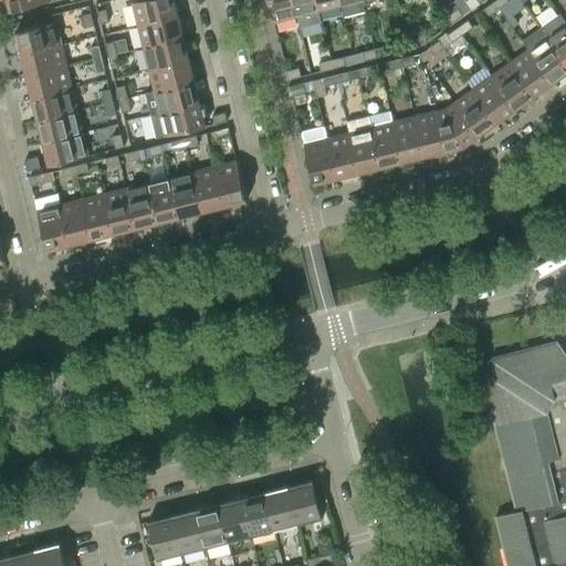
[(50,0),(7,0),(10,11),(51,1),(50,0)]
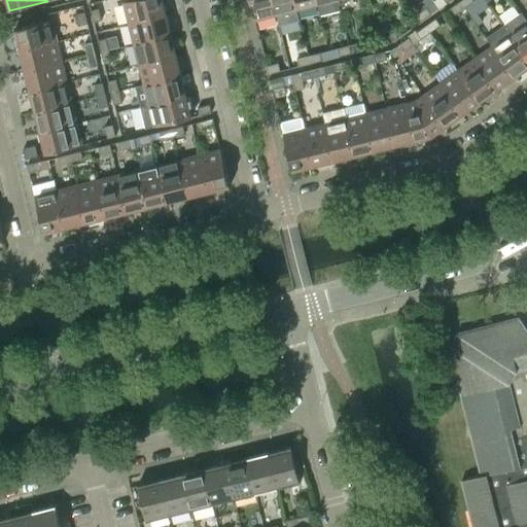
[(131,0),(123,2),(128,24),(166,14),(162,0),(131,0)]
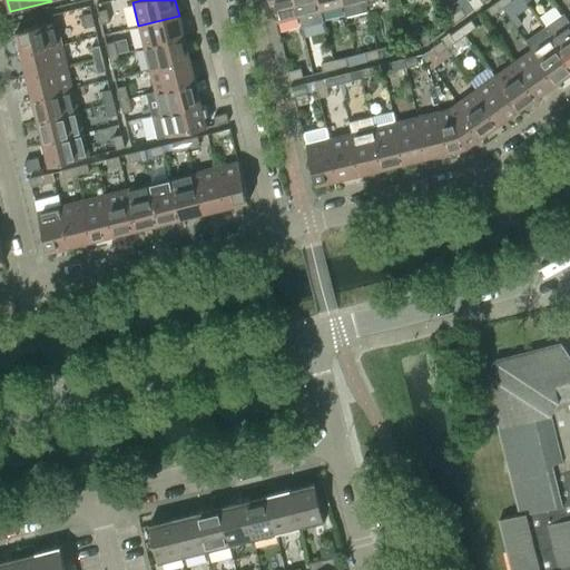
[(294,0),(269,0),(275,22),(298,17),(294,0)]
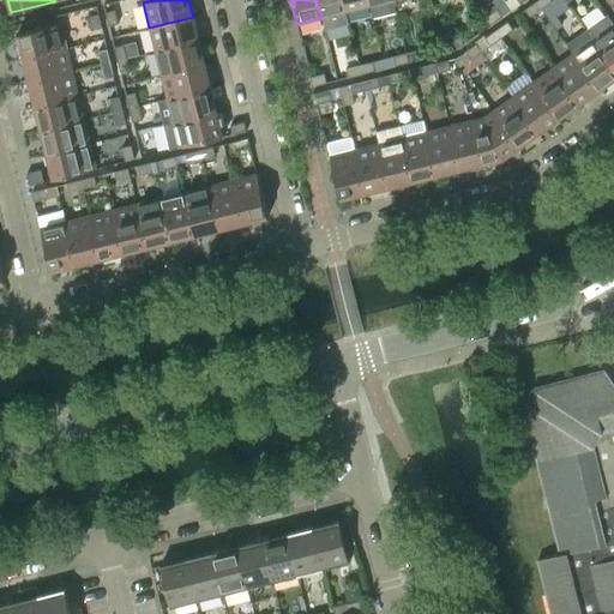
[(342,0),(317,0),(321,18),(325,28),(348,23),(345,12),(342,0)]
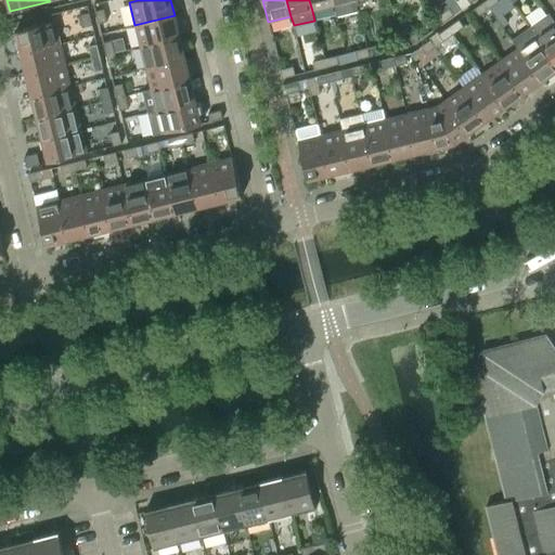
[(332,0),(309,0),(312,11),(334,5),(332,0)]
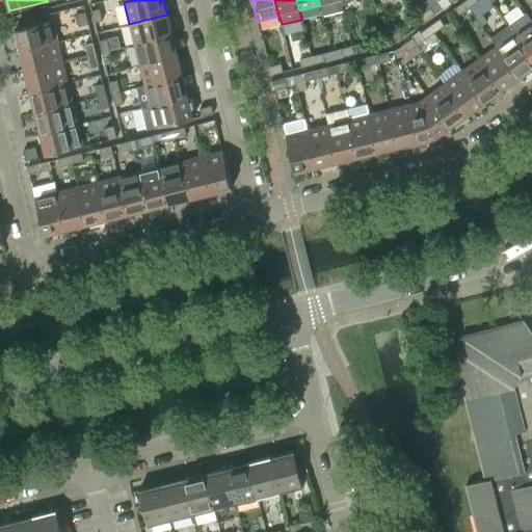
[(318,0),(320,5),(322,15),(343,9),(340,0),(318,0)]
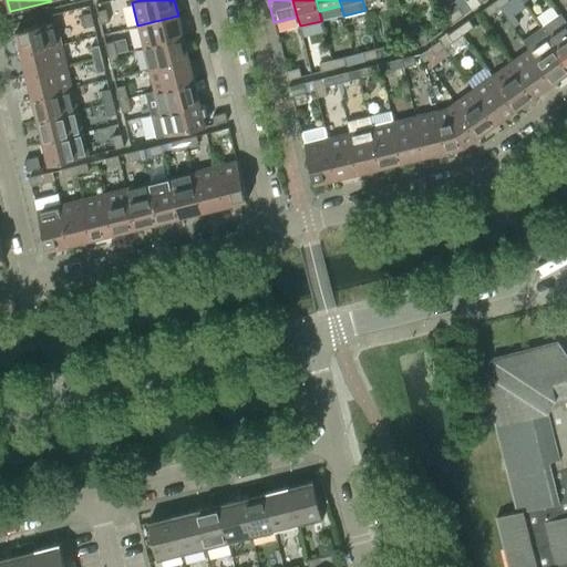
[(495,1),(484,9),(490,16),(501,8),(495,1)]
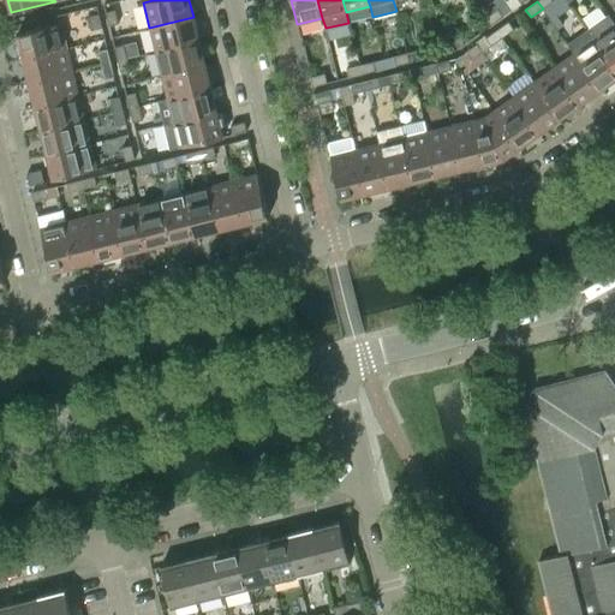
[(496,9),(485,17),(491,24),(502,17),(496,9)]
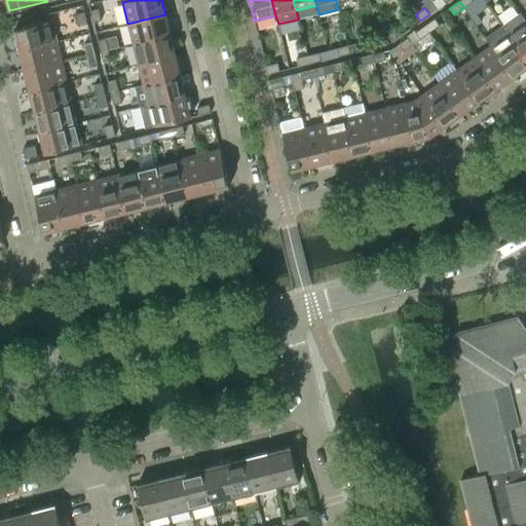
[(98,8),(90,10),(94,23),(101,21),(98,8)]
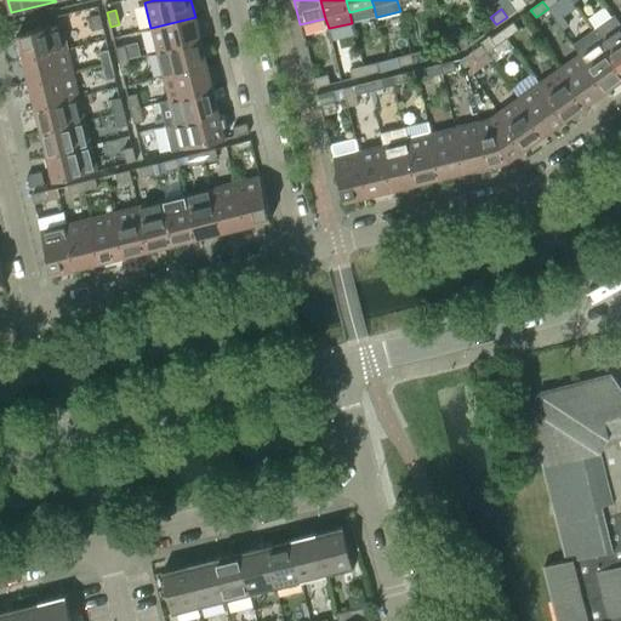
[(100,13),(90,16),(93,30),(103,28),(100,13)]
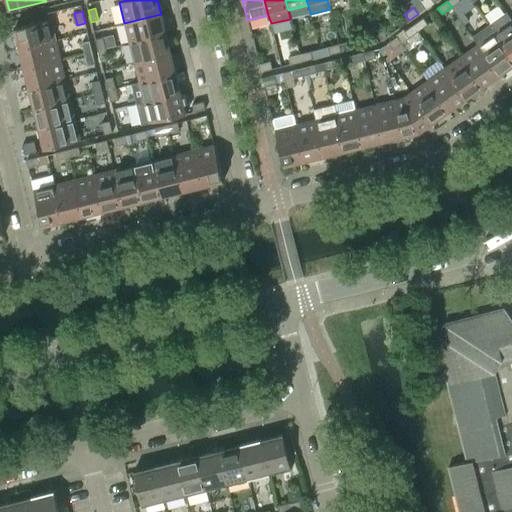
[(506,12),(489,25),(511,57),(511,20),(506,12)]
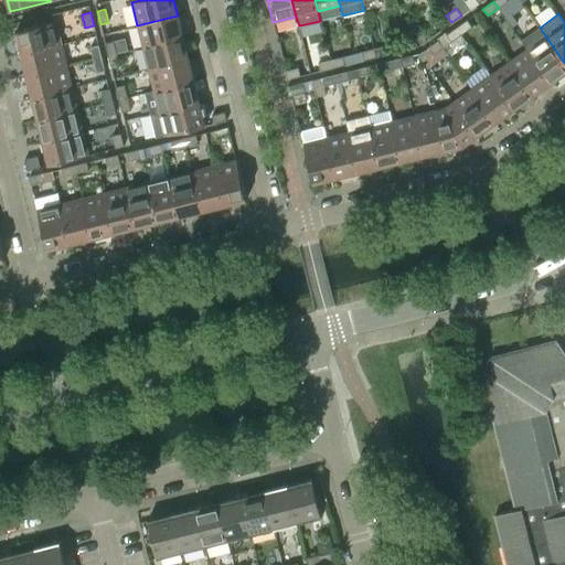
[(178,16),(137,25),(142,48),(183,38),(178,16)]
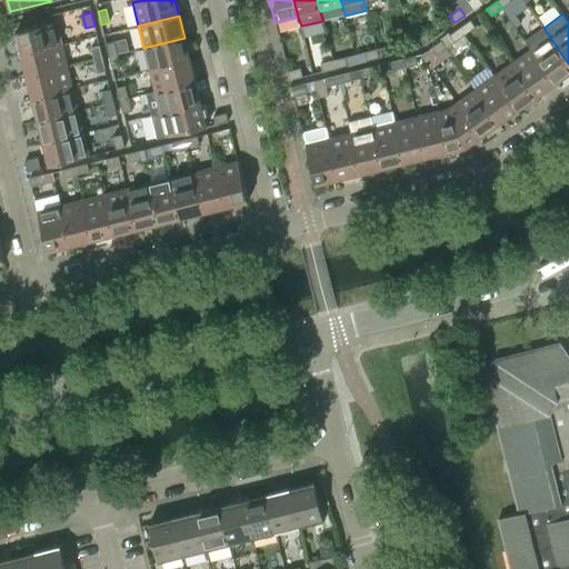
[(449,16),(439,23),(443,30),(455,22),(449,16)]
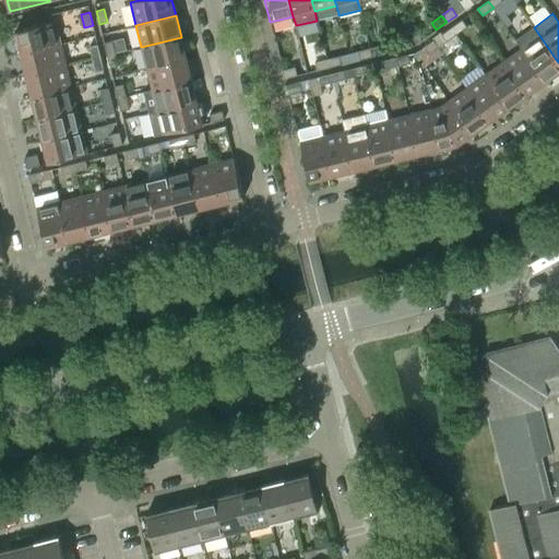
[(462,20),(451,27),(456,34),(467,26),(462,20)]
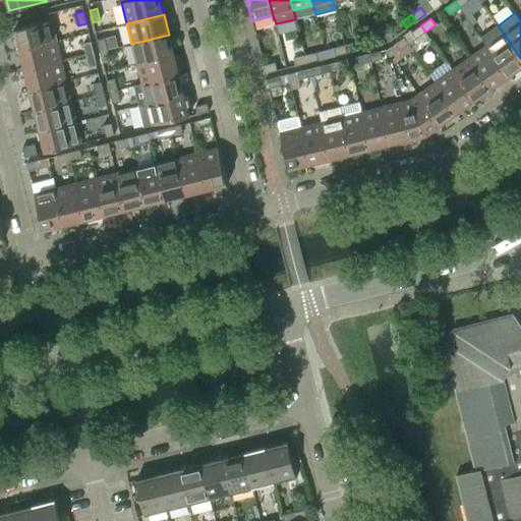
[(14,29),(19,50),(56,41),(51,19),(14,29)]
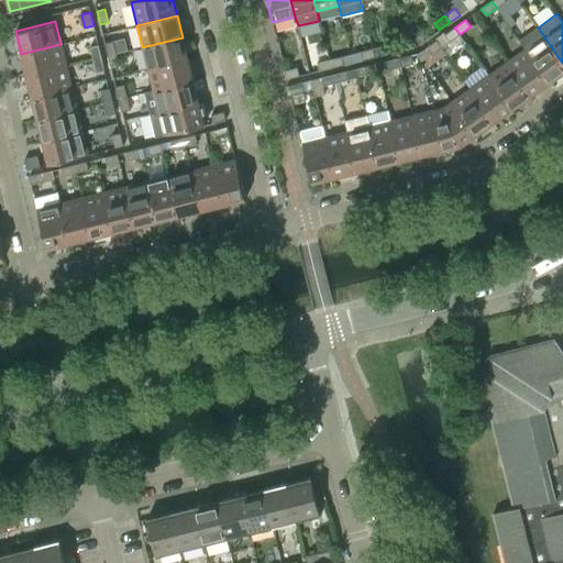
[(454,28),(444,34),(449,42),(460,34),(454,28)]
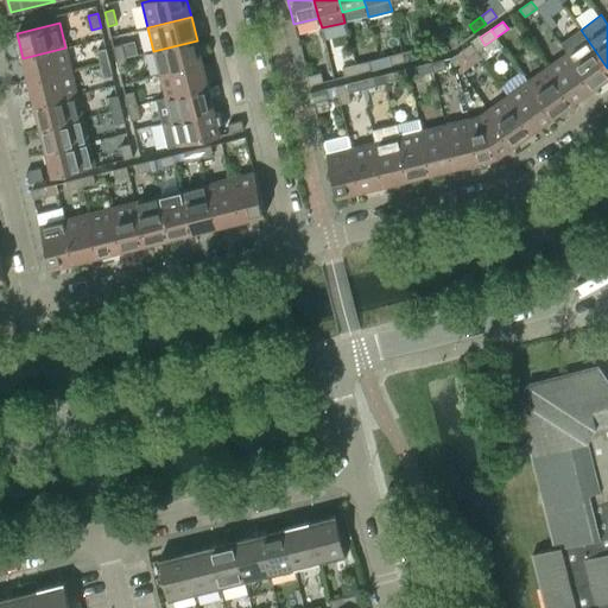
[(607,68),(581,30),(561,43),(568,52),(593,89),(607,77),(607,68)]
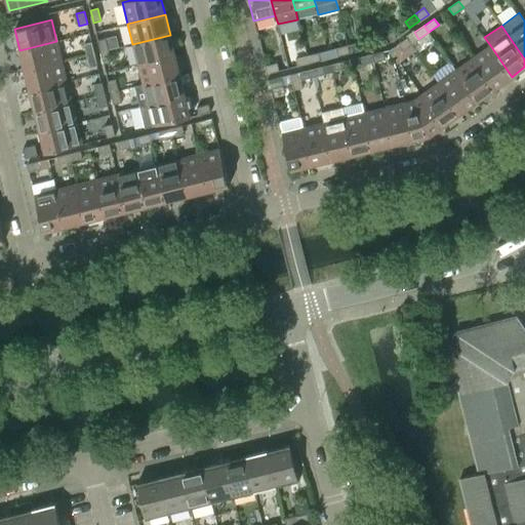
[(170,35),(132,44),(137,65),(175,55),(170,35)]
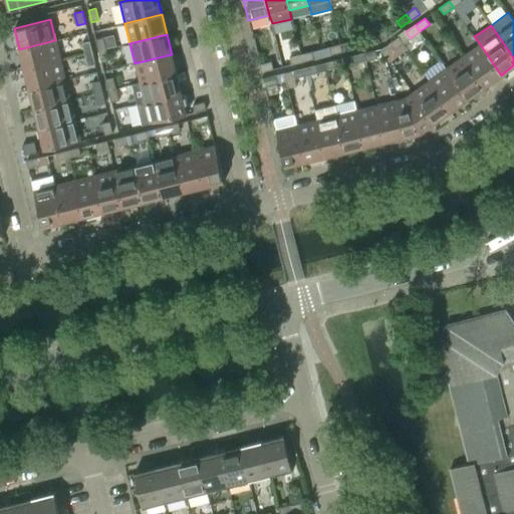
[(407,48),(403,43),(399,36),(383,47),(391,60),(407,48)]
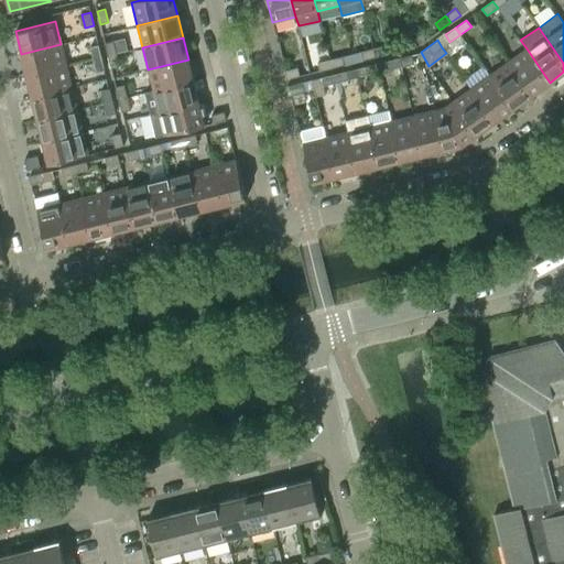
[(114,41),(105,43),(108,55),(116,53),(114,41)]
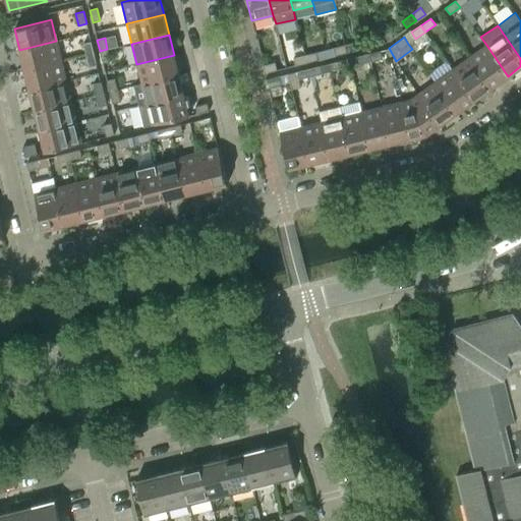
[(56,41),(19,50),(24,70),(61,61),(56,41)]
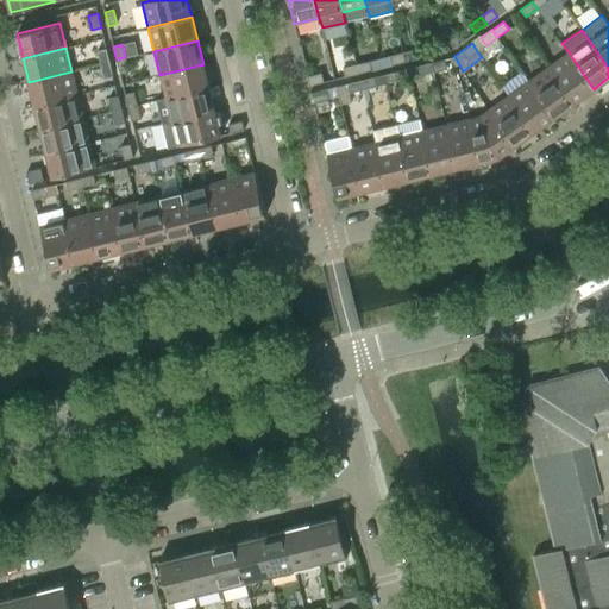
[(96,51),(100,64),(110,62),(106,49),(96,51)]
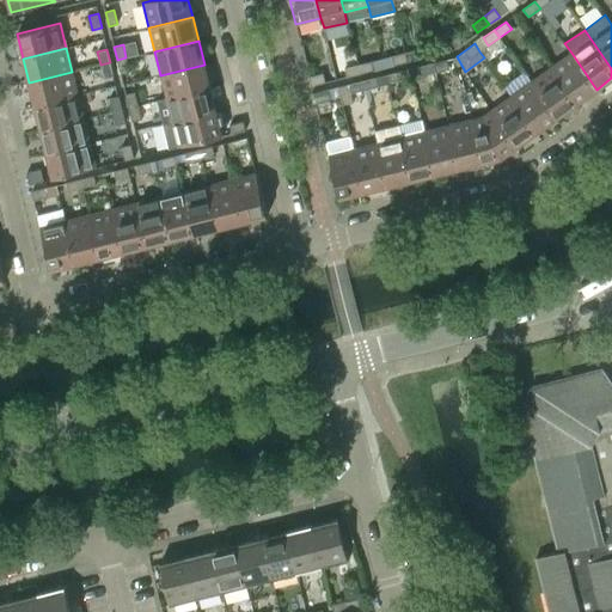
[(418,49),(405,53),(408,62),(421,59),(418,49)]
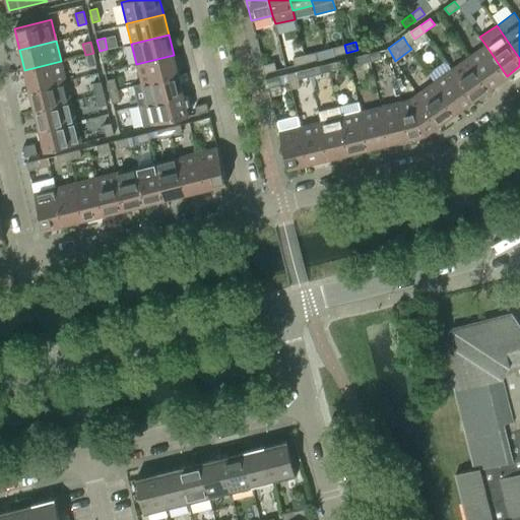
[(332,48),(334,56),(346,53),(344,45),(332,48)]
